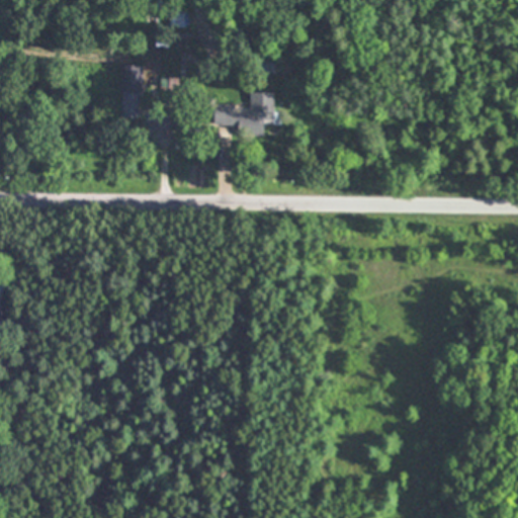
[(170,25),(185,26),(185,11),(170,11),(170,25)]
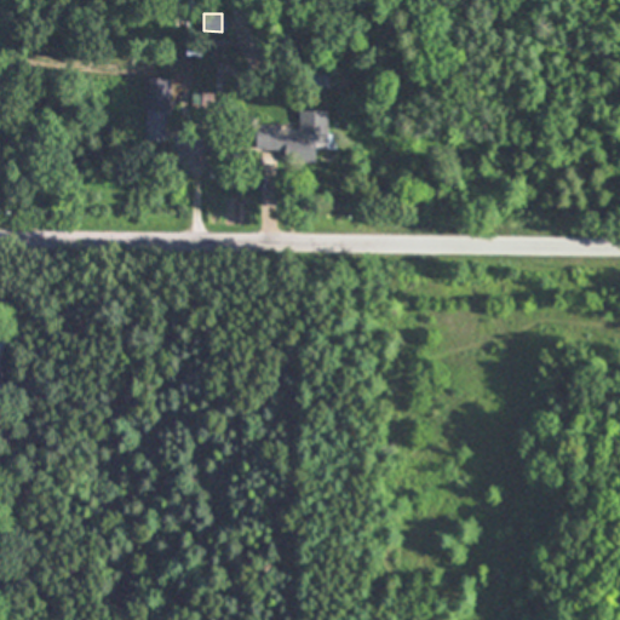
[(235,69),(217,68),(216,91),(234,92),(235,69)]
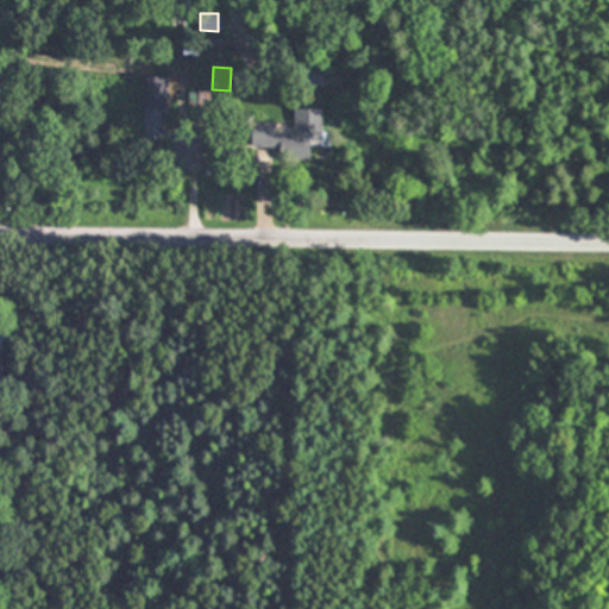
[(143,137),(163,138),(165,77),(144,76),(143,137)]
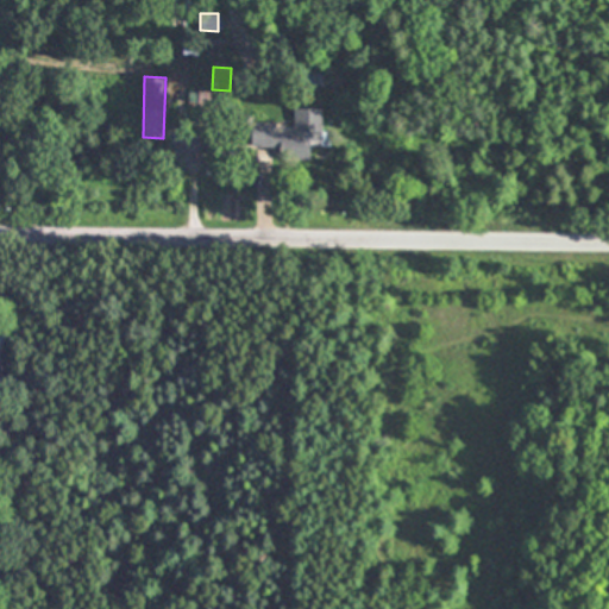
[(189,92),(189,104),(209,102),(209,92),(189,92)]
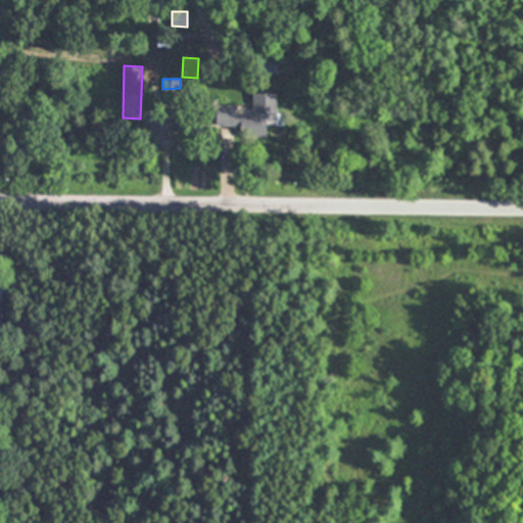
[(278,93),(254,93),(254,114),(238,114),(238,106),(217,106),(217,126),(254,126),(254,135),(268,134),(268,122),(278,122),(278,93)]
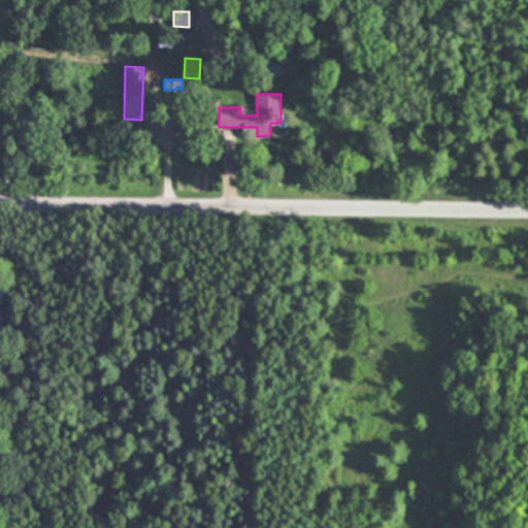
[(205,133),(205,112),(179,113),(180,134),(205,133)]
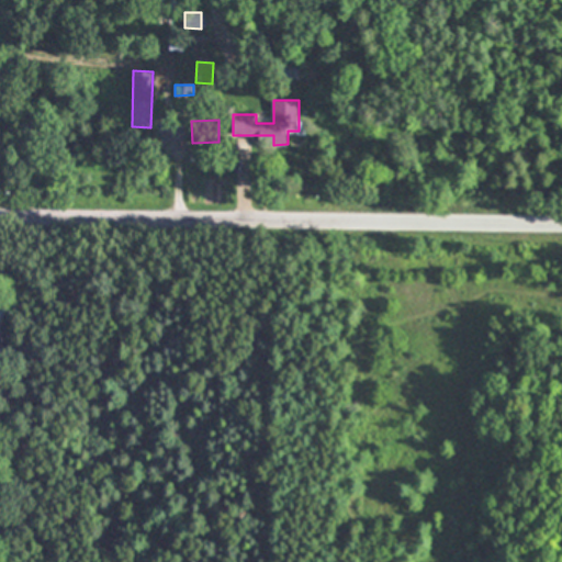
All buildings are outlined.
